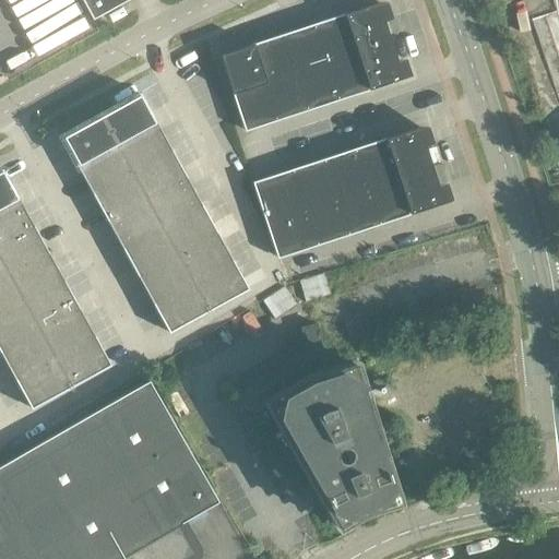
[(81,0),(92,20),(128,0),(81,0)]
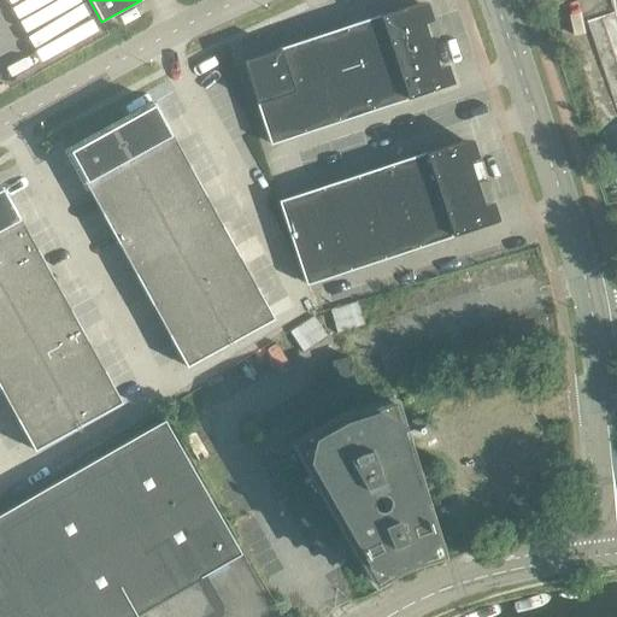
[(445,65),(438,68),(423,24),(430,22),(424,1),(242,62),(270,145),(451,84),(445,65)]
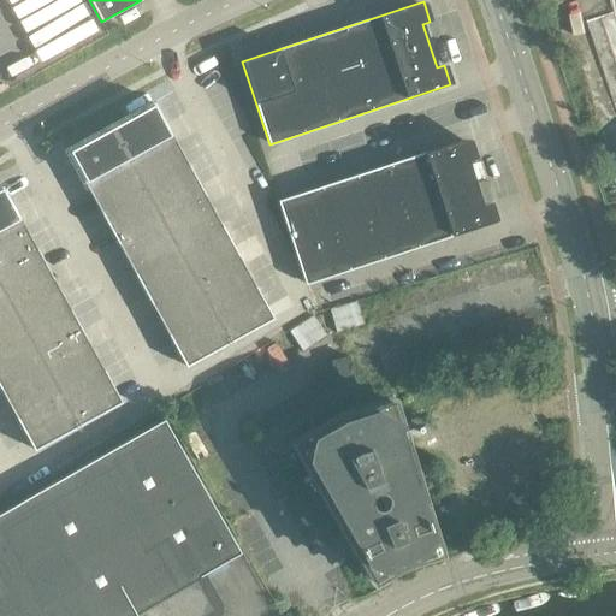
[(615,12),(598,18),(615,72),(615,12)]
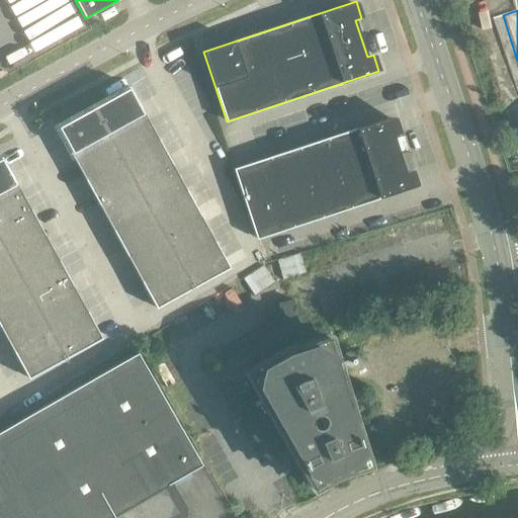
[(156,309),(229,269),(128,87),(56,127),(156,309)]
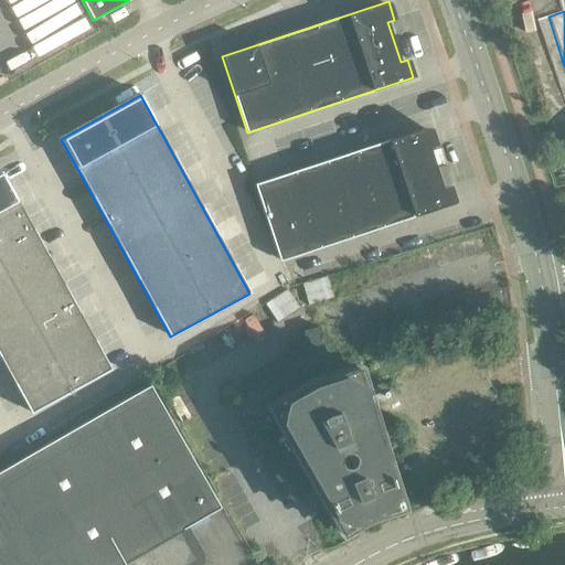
[(449,185),(441,188),(428,148),(436,146),(429,127),(255,185),(280,260),(455,203),(449,185)]
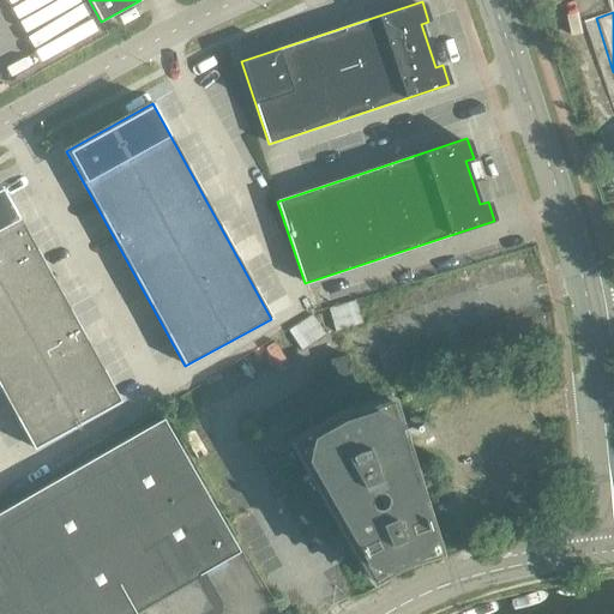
[(0,387),(34,450),(120,402),(1,187),(0,187),(0,387)]
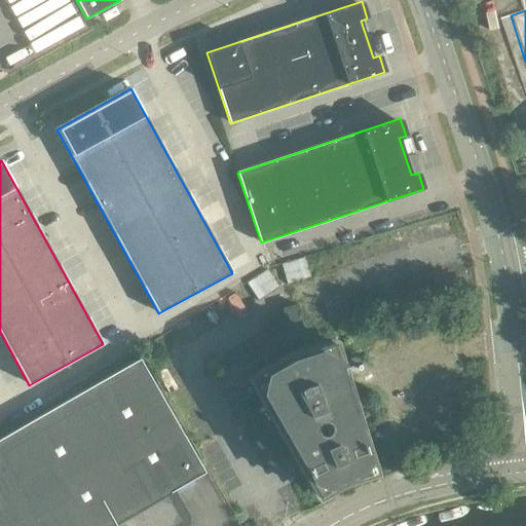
[(303,328),(297,305),(283,309),(290,332),(303,328)]
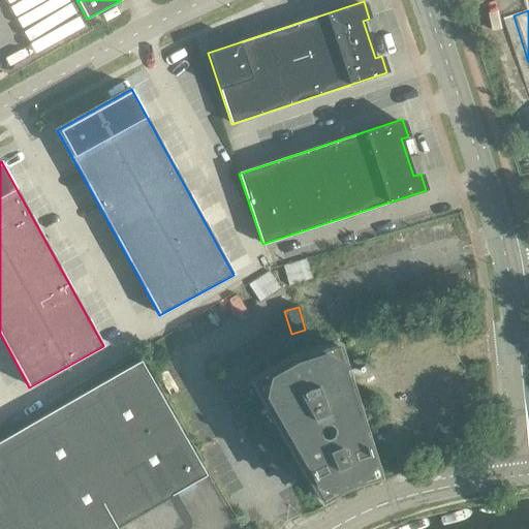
[(376,474),(369,452),(335,344),(291,358),(251,381),(267,407),(258,412),(273,438),(282,434),(307,478),(319,499),(340,487),(353,481),(376,474)]
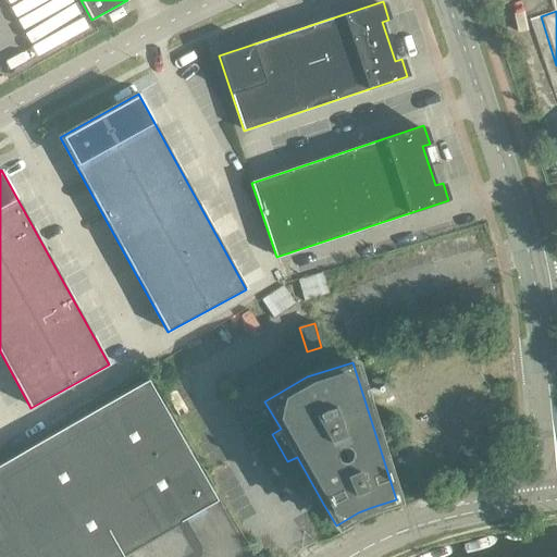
[(148,380),(0,465),(0,556),(190,556),(192,556),(195,554),(196,551),(195,546),(181,521),(217,500),(148,380)]
